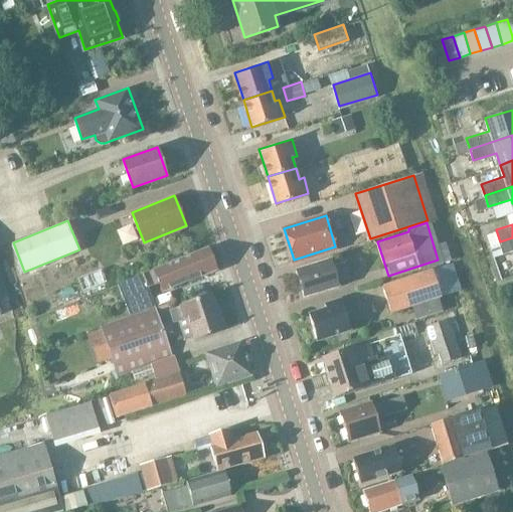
[(512,237),(500,241),(504,252),(512,248),(512,237)]
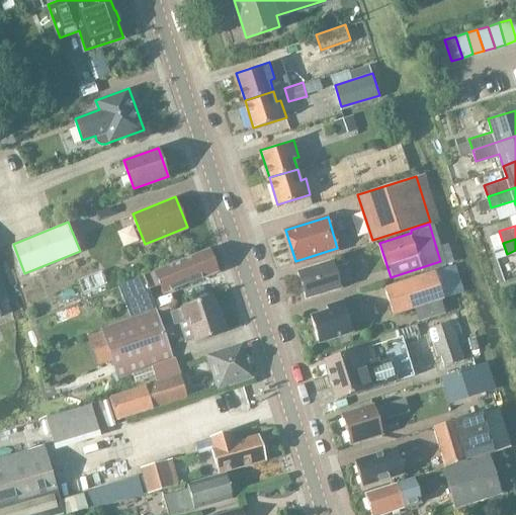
[(209,248),(119,284),(132,316),(156,307),(150,290),(163,285),(165,291),(178,286),(219,270),(209,248)]
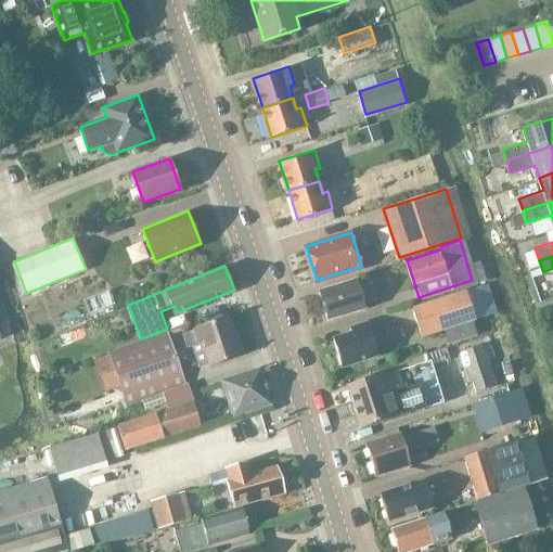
[(319,290),(325,310),(329,319),(365,307),(363,302),(376,297),(371,280),(358,284),(356,278),(319,290)]
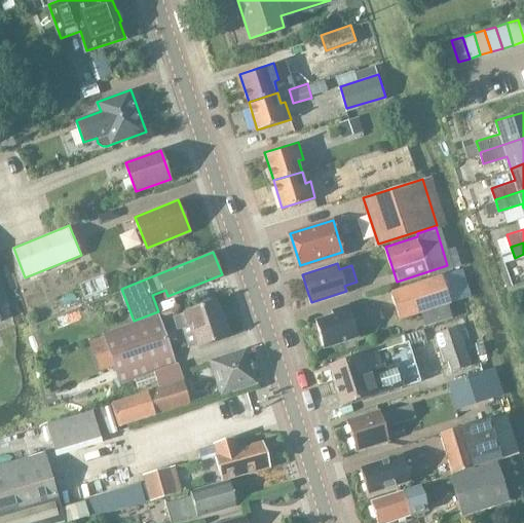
[(391,289),(401,318),(421,311),(425,325),(453,315),(449,303),(451,302),(442,272),(391,289)]
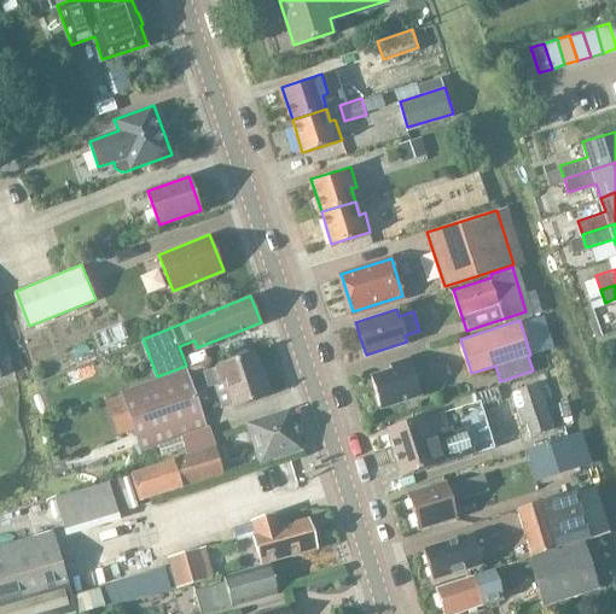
[(123,323),(94,333),(98,343),(127,332),(123,323)]
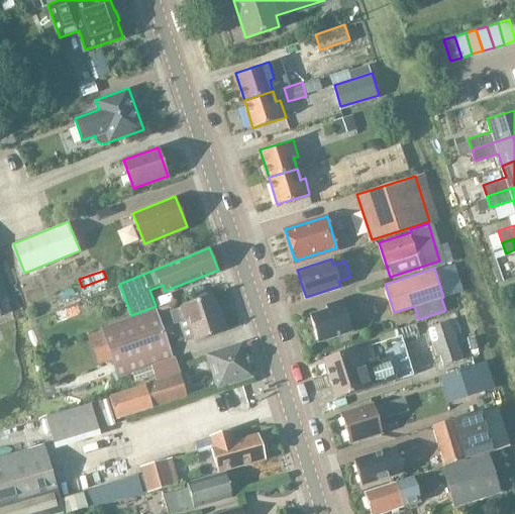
[(178,316),(180,321),(185,340),(195,336),(196,340),(226,329),(221,312),(219,313),(213,296),(185,305),(185,306),(171,310),(174,318),(178,316)]
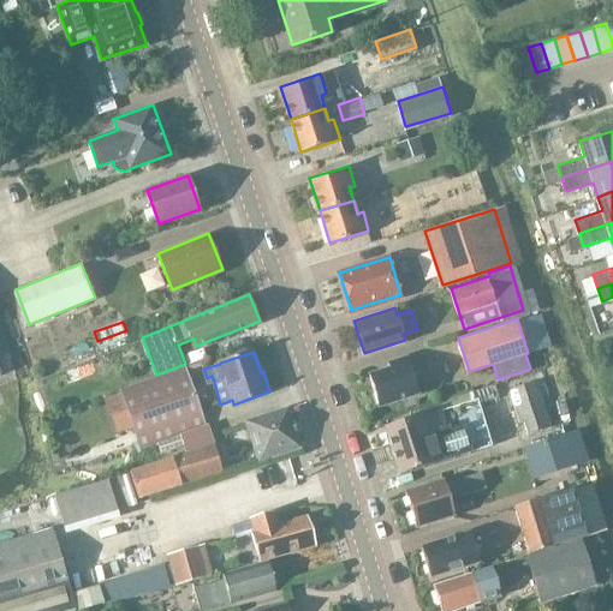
[(416,383),(427,379),(422,361),(410,365),(406,354),(388,360),(391,366),(368,373),(378,405),(418,391),(416,383)]
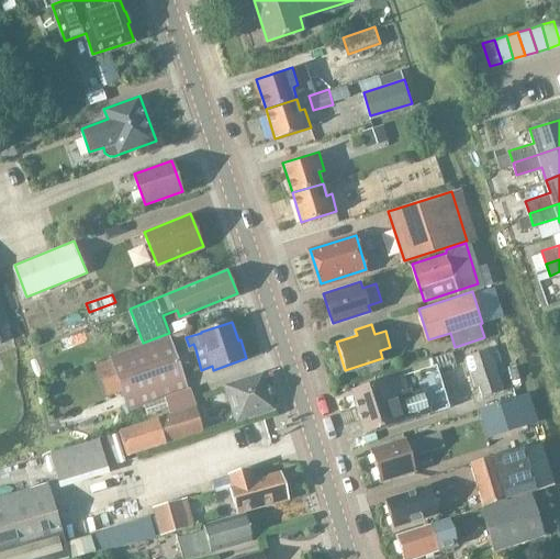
[(165,397),(188,388),(169,335),(111,356),(130,409),(165,397)]
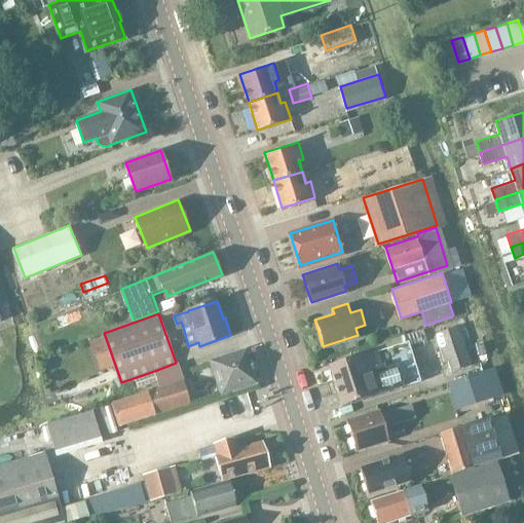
[(448,358),(452,370),(472,365),(460,324),(437,331),(444,359),(448,358)]
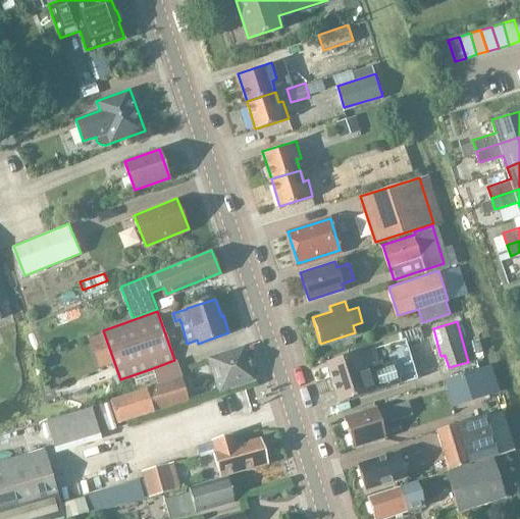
[(385,344),(327,361),(339,400),(397,382),(413,377),(406,352),(390,357),(385,344)]
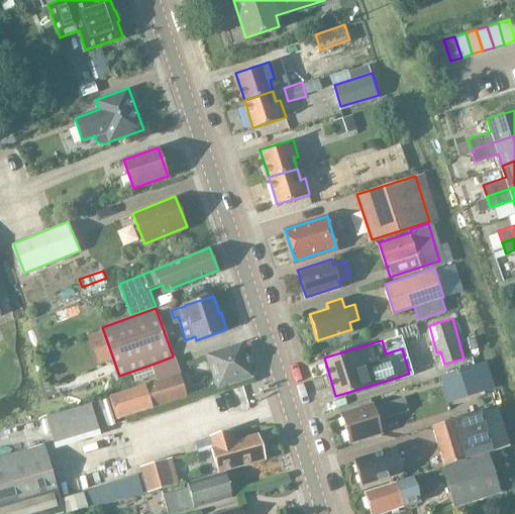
[(218,387),(252,375),(241,341),(207,353),(218,387)]
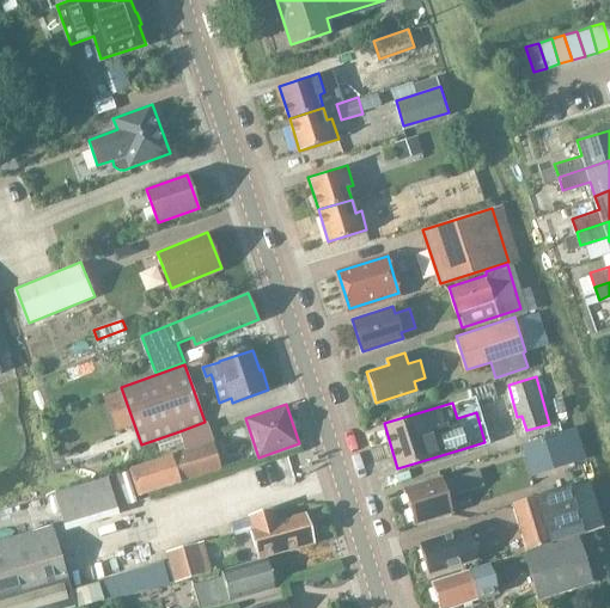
[(207,422),(205,422),(180,431),(187,450),(213,442),(207,422)]
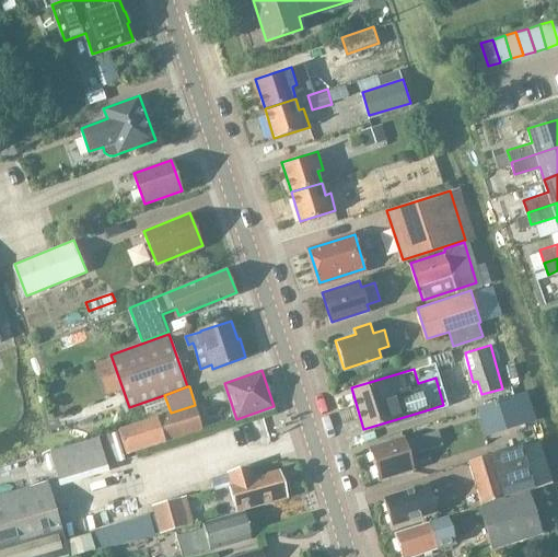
[(498,401),(504,419),(515,416),(509,397),(498,401)]
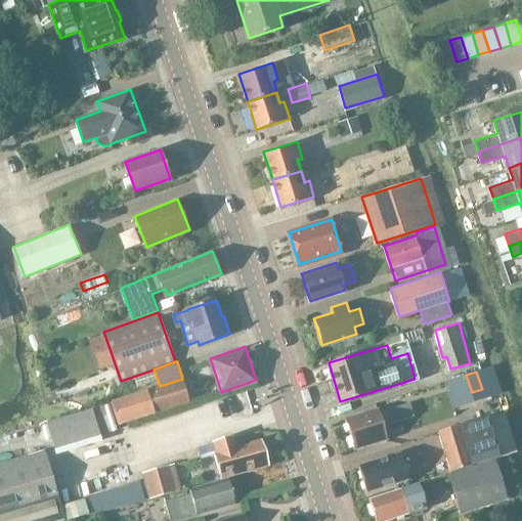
[(183,378),(182,379),(160,386),(148,389),(111,401),(119,425),(156,413),(190,400),(183,378)]
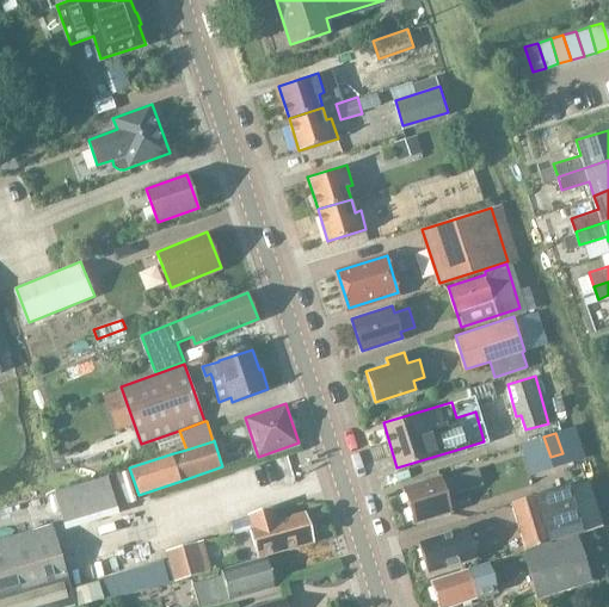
[(129,468),(110,475),(117,505),(139,499),(129,468)]
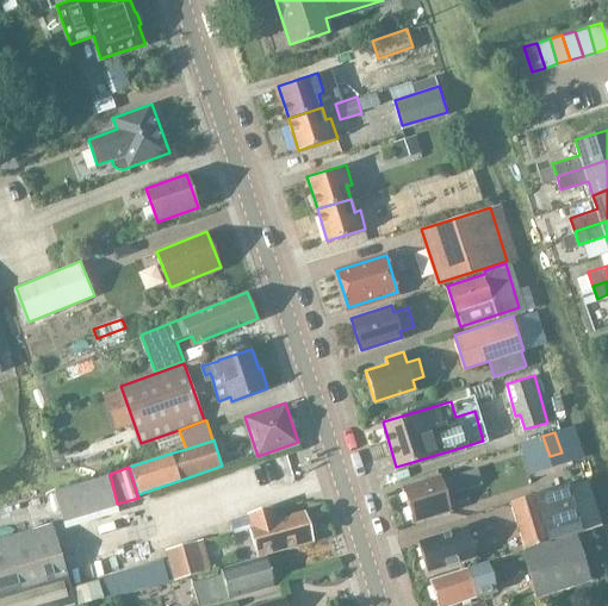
[(478,467),(454,474),(453,473),(440,476),(439,474),(402,486),(411,520),(450,508),(445,493),(458,489),(483,481),(478,467)]
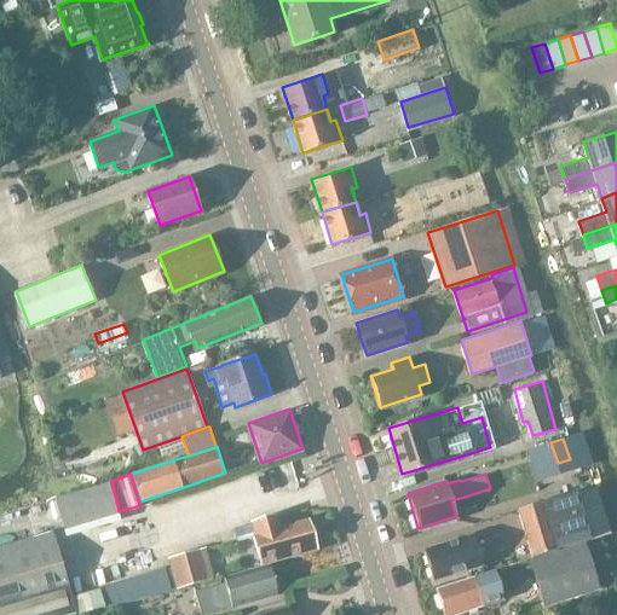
[(534,555),(586,539),(590,538),(576,489),(519,506),(534,555)]
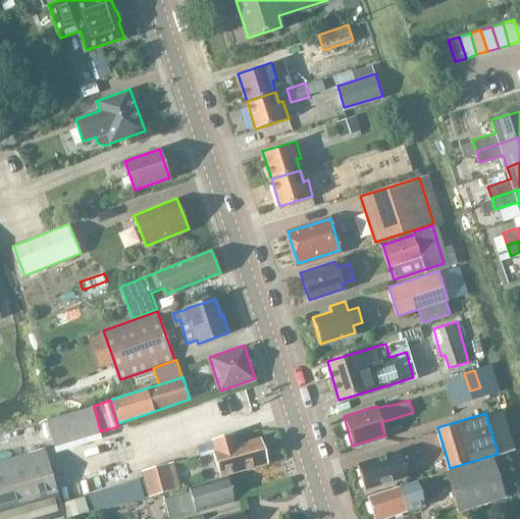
[(214,453),(221,476),(268,463),(261,437),(237,445),(234,433),(212,440),(215,452),(214,453)]
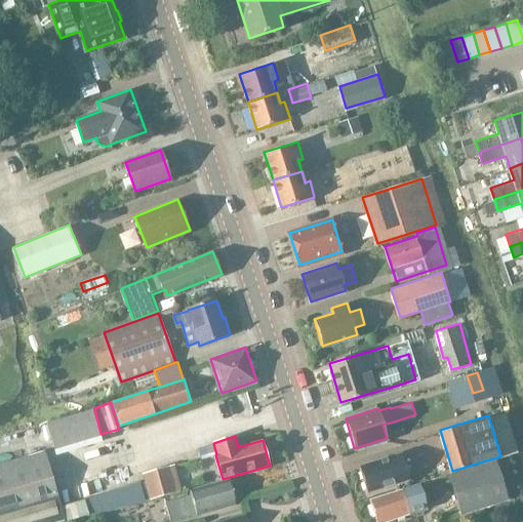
[(46,451),(0,464),(0,521),(62,521),(66,521),(61,505),(46,451)]
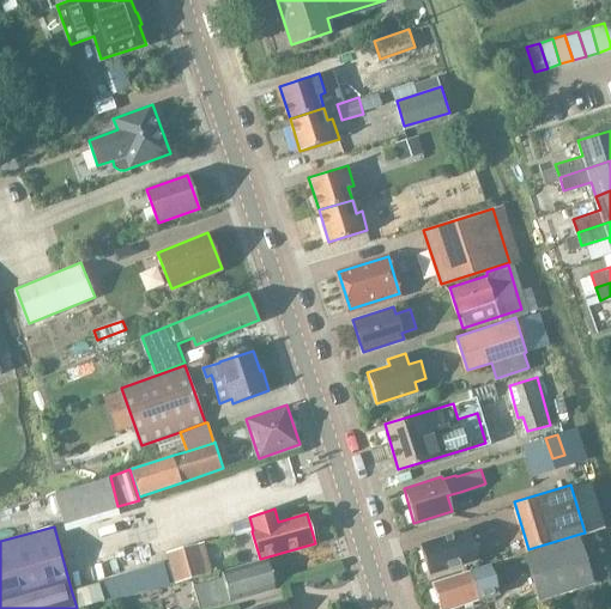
[(429,573),(477,558),(469,528),(421,543),(429,573)]
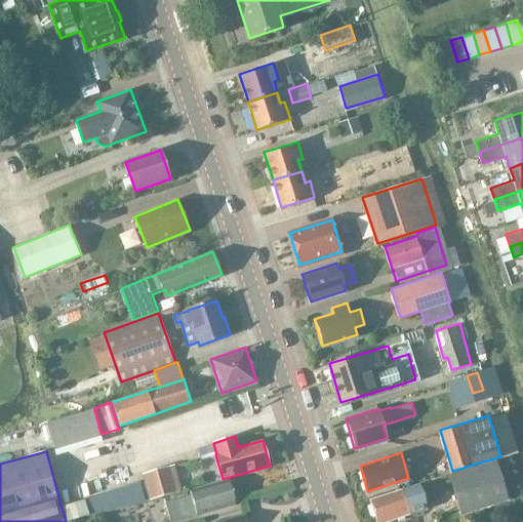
[(496,457),(452,471),(450,472),(464,514),(510,498),(496,457)]
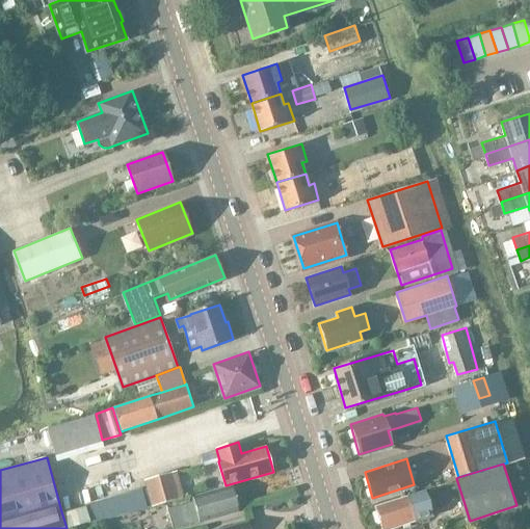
[(179,470),(147,478),(154,504),(186,495),(179,470)]
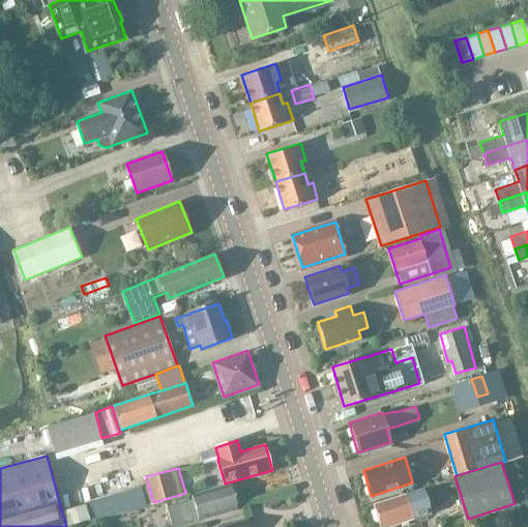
[(194,498),(168,505),(174,526),(200,519),(238,508),(231,484),(193,494),(194,498)]
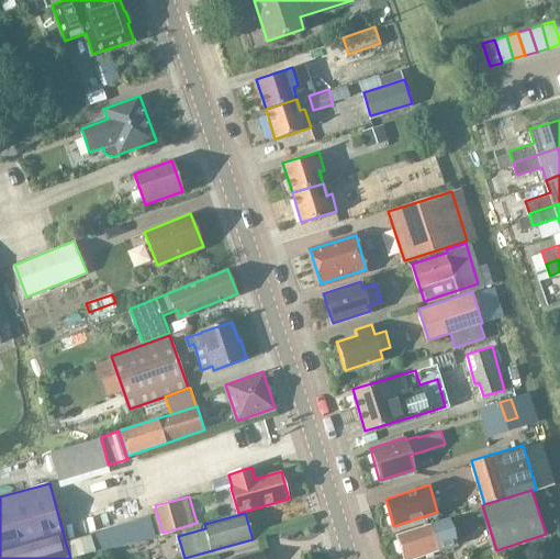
[(154,516),(107,518),(107,537),(155,535),(154,516)]
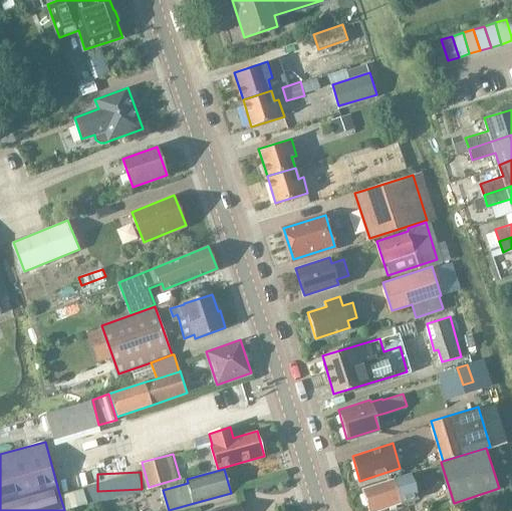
[(412,473),(362,488),(368,510),(374,510),(419,498),(412,473)]
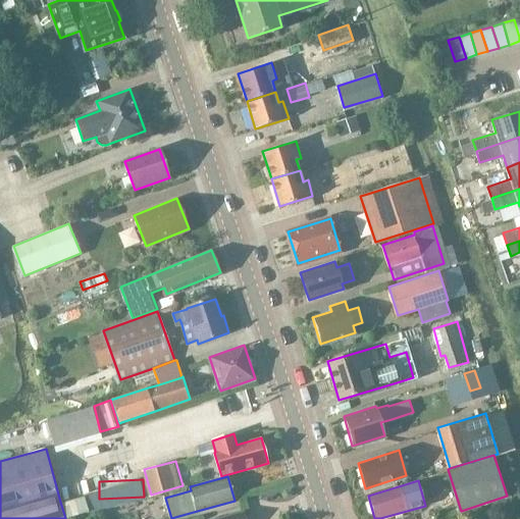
[(61,499),(63,511),(93,506),(91,498),(76,501),(75,496),(61,499)]
